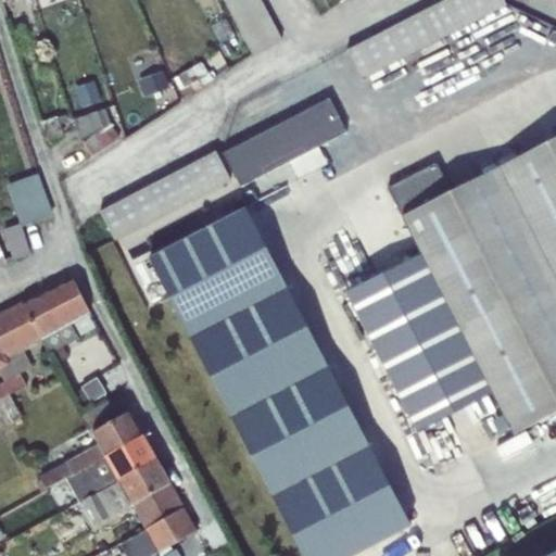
[(261,0),(224,0),(253,53),(280,37),(261,0)]
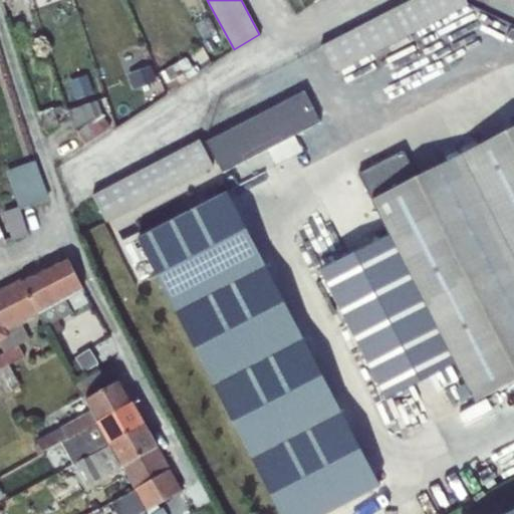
[(466,0),(410,0),(320,45),(334,73),(468,3),(466,0)]
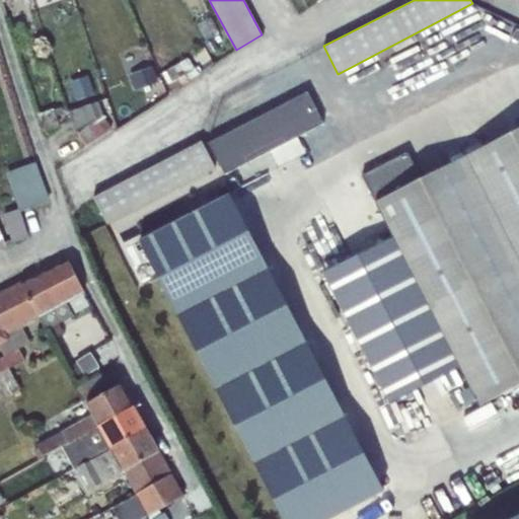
[(210,17),(197,23),(207,41),(220,33),(210,17)]
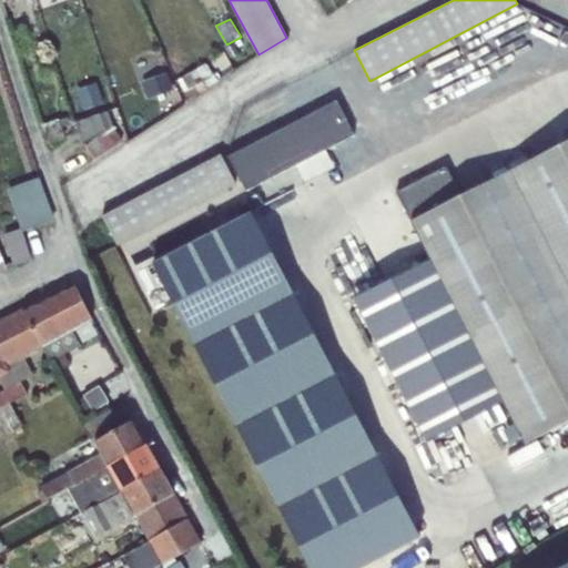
[(206,63),(176,79),(183,91),(203,80),(208,87),(217,81),(206,63)]
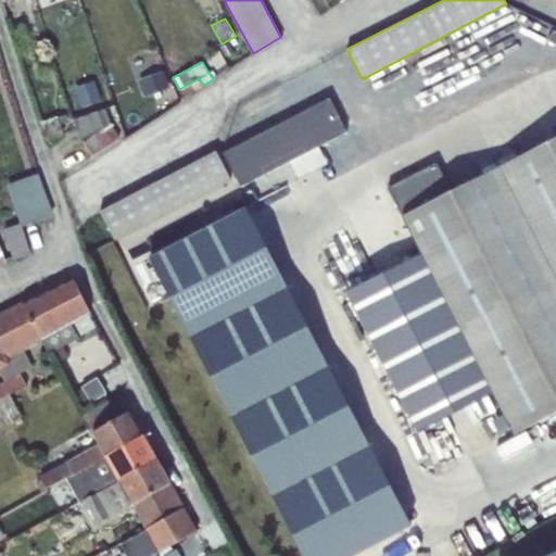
[(162,72),(139,79),(146,97),(168,88),(162,72)]
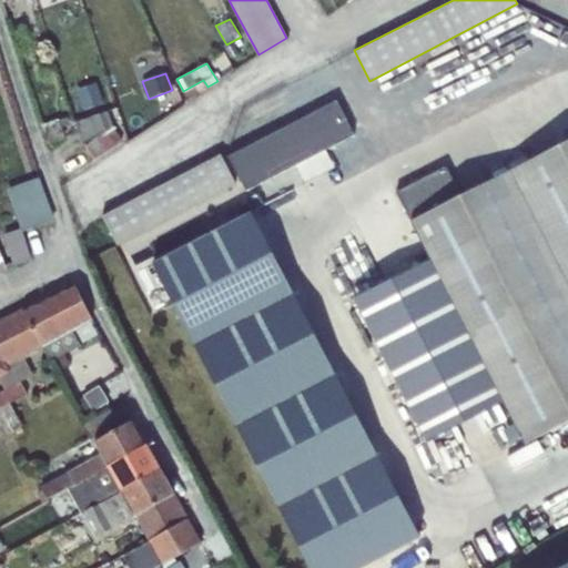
[(336,102),(229,156),(246,191),(295,165),(305,183),(335,166),(326,149),(354,134),(336,102)]
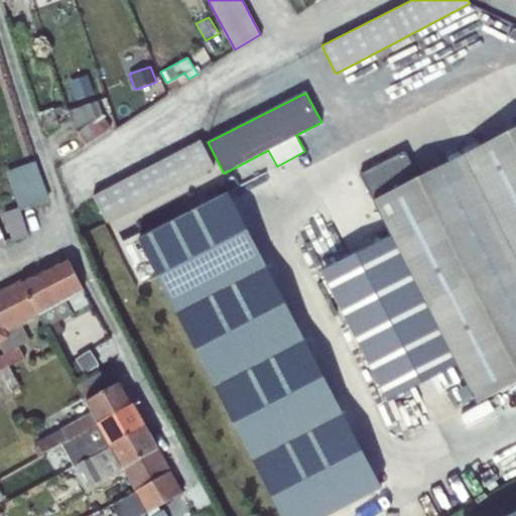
[(96,99),(69,110),(77,132),(102,115),(96,99)]
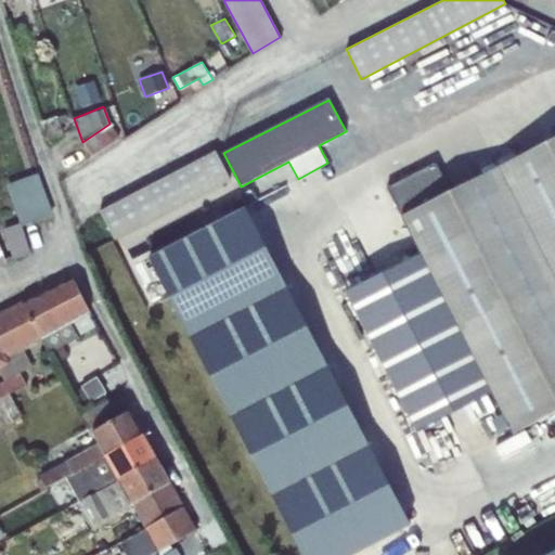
[(66,113),(41,121),(48,140),(64,134),(60,126),(69,121),(66,113)]
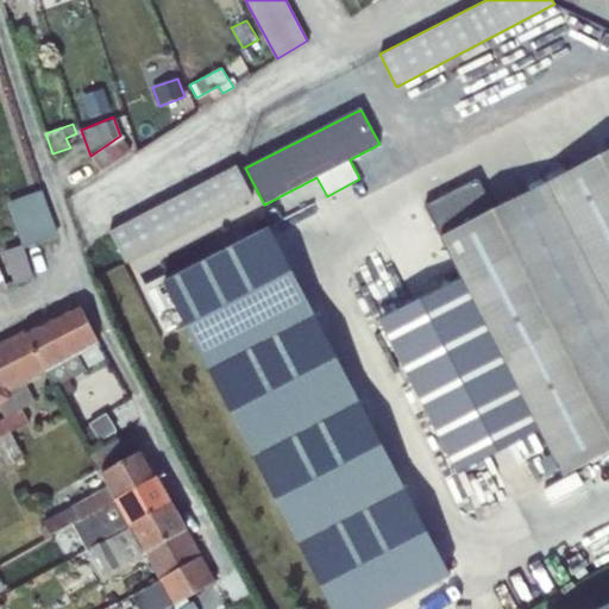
[(120,136),(90,156),(100,170),(131,151),(120,136)]
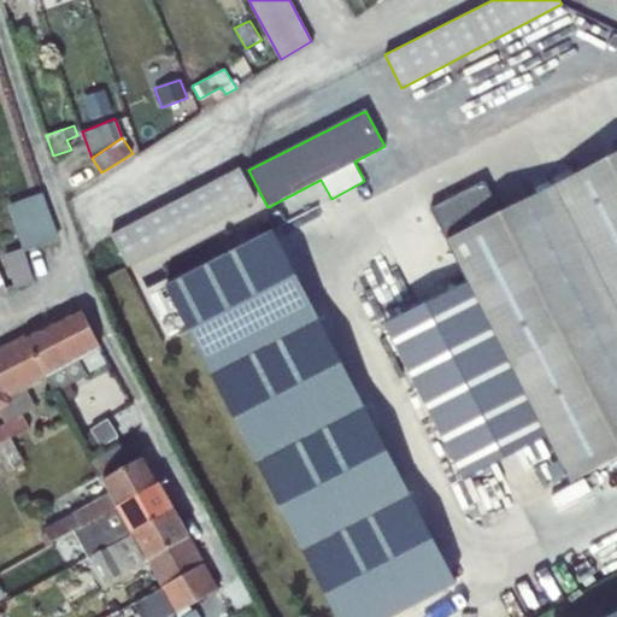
[(485,181),(432,209),(469,282),(547,438),(569,482),(616,457),(616,153),(500,213),(485,181)]
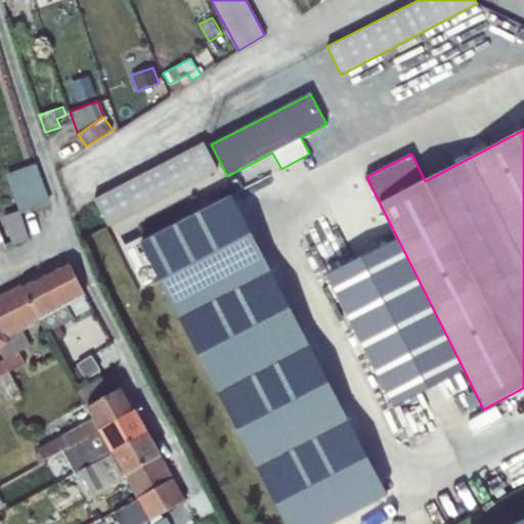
[(204,142),(94,199),(107,226),(218,170),(204,142)]
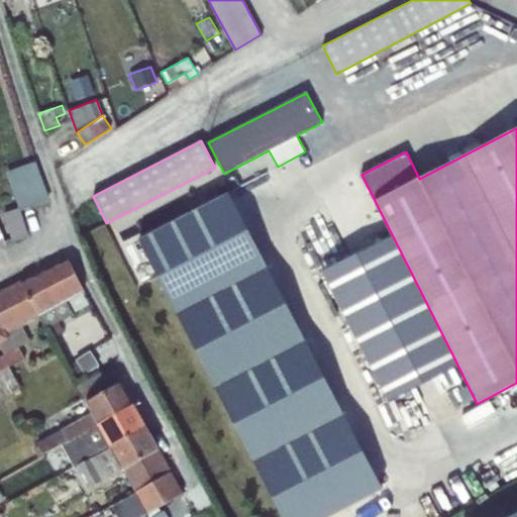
[(35,162),(7,173),(20,209),(50,199),(35,162)]
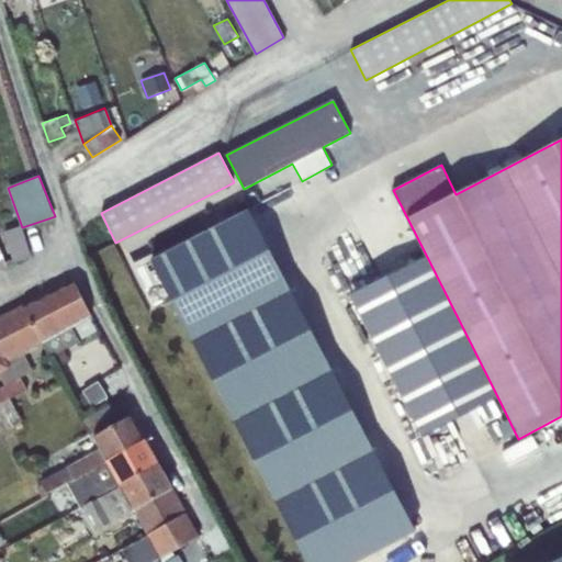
[(249,209),(152,259),(307,561),(357,561),(416,532),(249,209)]
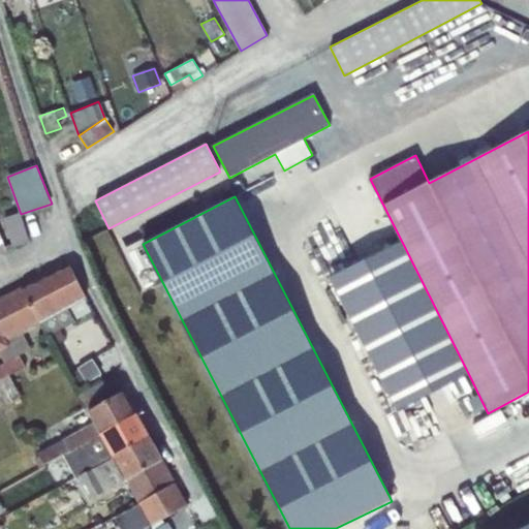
[(21,214),(2,218),(11,247),(30,241),(21,214)]
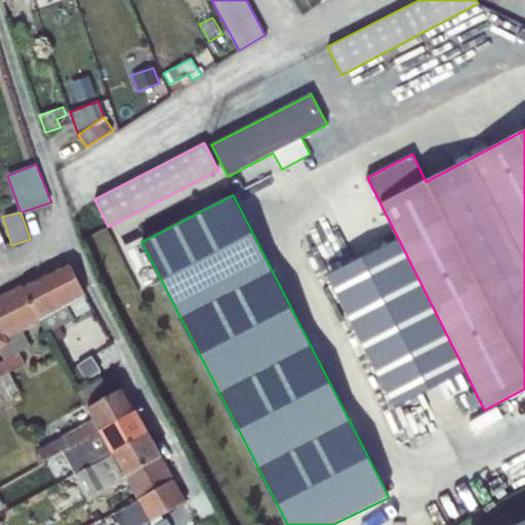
[(399,240),(327,276),(393,408),(466,372),(399,240)]
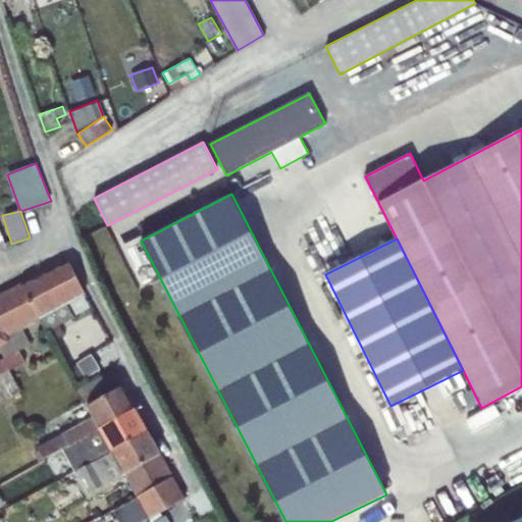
[(68,261),(21,284),(39,319),(46,331),(74,317),(66,303),(85,293),(68,261)]
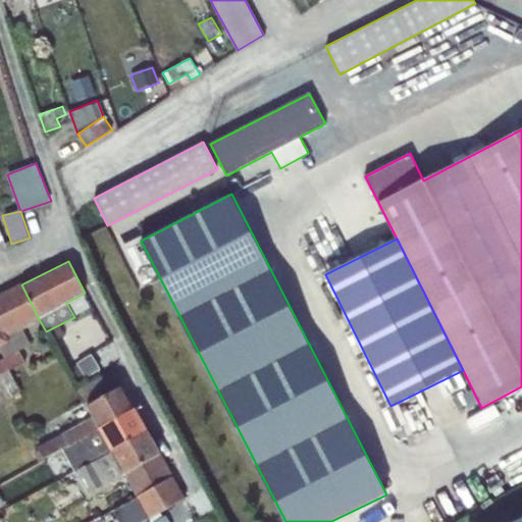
[(35,321),(39,319),(21,284),(0,294),(0,329),(0,330),(3,330),(9,342),(0,346),(0,350),(3,358),(0,359),(0,386),(6,399),(19,392),(8,371),(24,362),(19,351),(31,345),(23,329),(36,323),(35,321)]
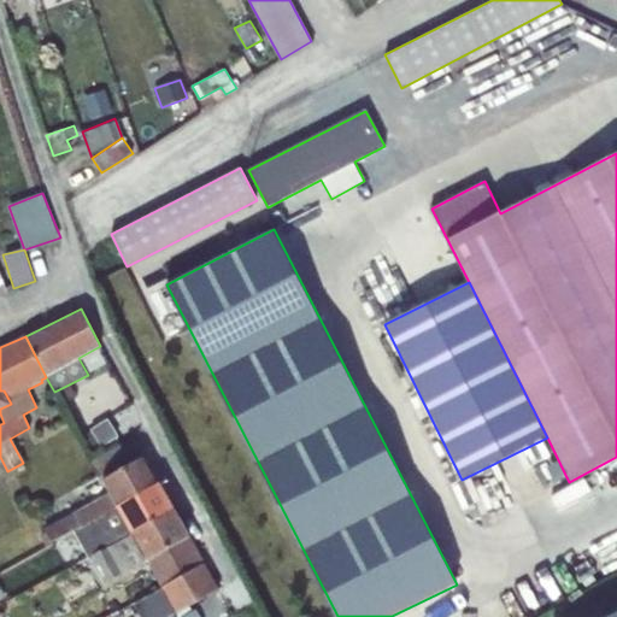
[(0,391),(0,389),(0,409),(11,404),(4,391),(0,391)]
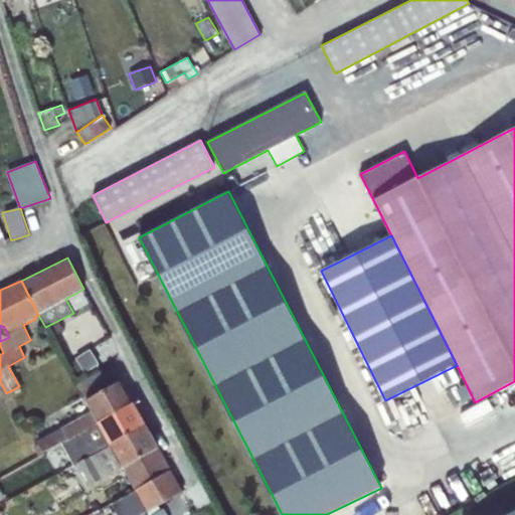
[(75,358),(84,373),(100,364),(91,348),(75,358)]
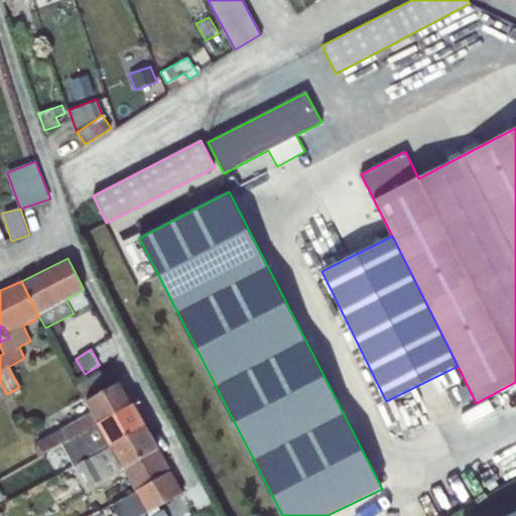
[(100,371),(77,385),(83,396),(107,383),(100,371)]
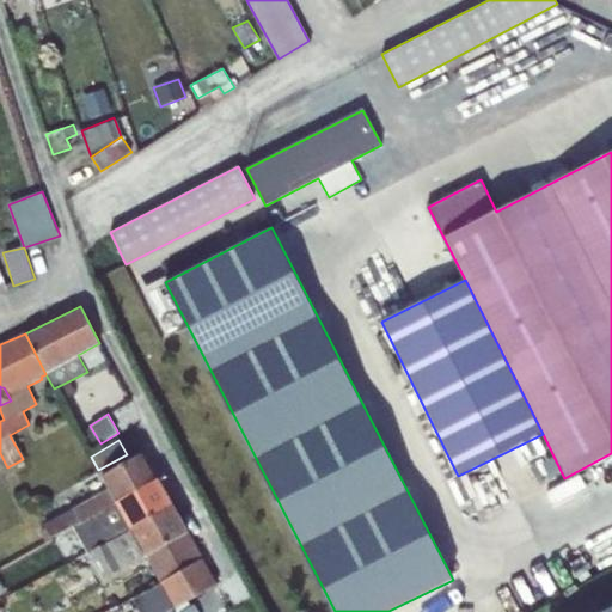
[(74,527),(158,479),(144,453),(102,476),(109,487),(43,524),(46,527),(38,531),(44,542),(74,527)]
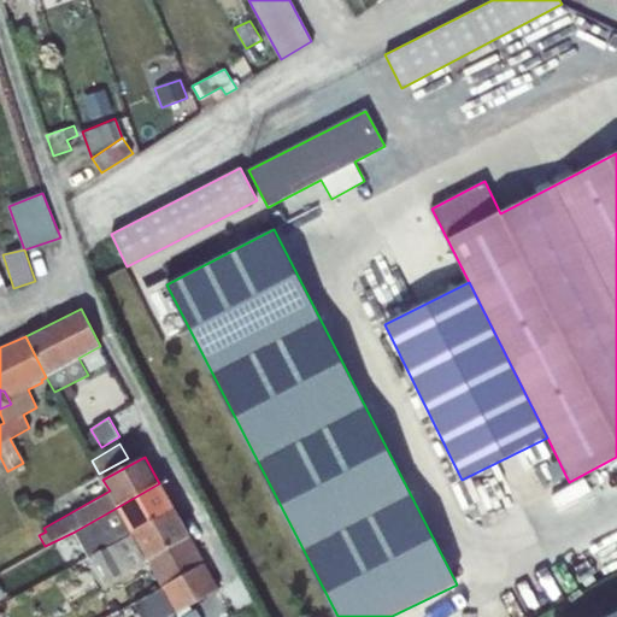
[(159,483),(75,532),(89,558),(174,511),(159,483)]
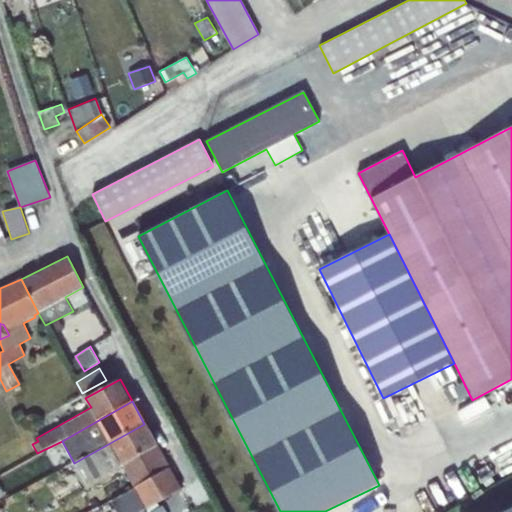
[(134,487),(169,467),(157,446),(144,424),(74,463),(86,485),(116,468),(121,477),(126,474),(134,487)]
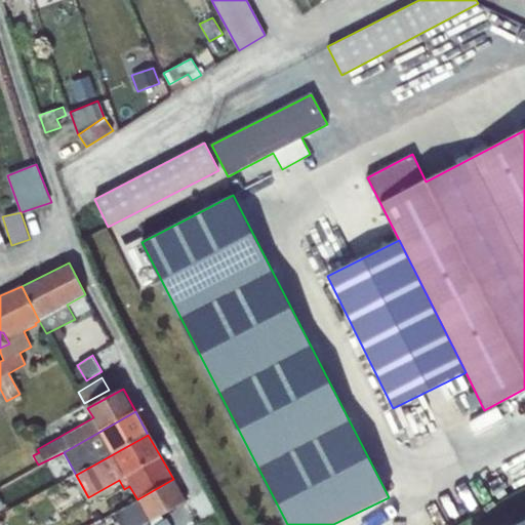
[(173,479),(137,499),(114,513),(120,524),(143,524),(186,501),(173,479)]
